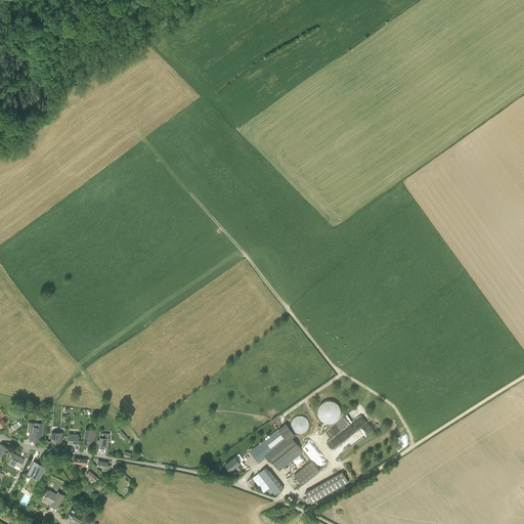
[(339,423),(340,401),(320,400),(319,422),(339,423)]
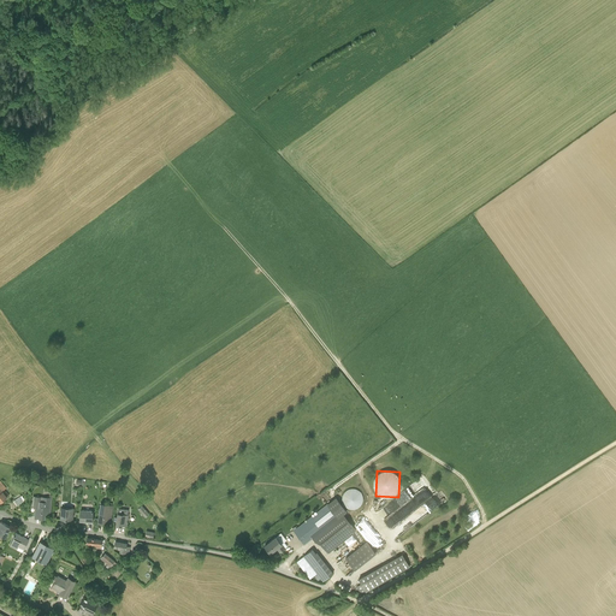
[(420,480),(378,509),(384,517),(426,489),(420,480)]
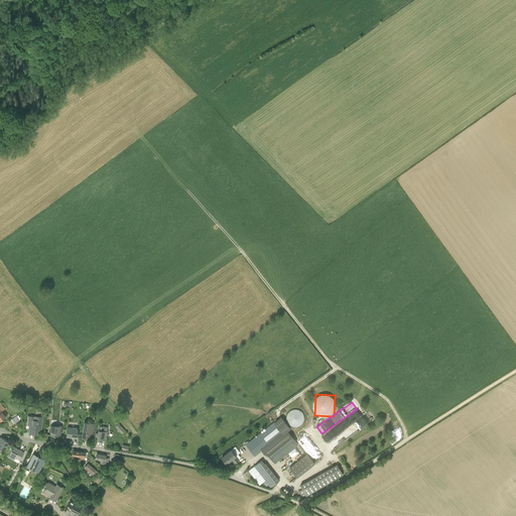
[(302,413),(300,408),(286,413),(291,427),(305,422),(303,415),(301,416),(300,413),(302,413)]
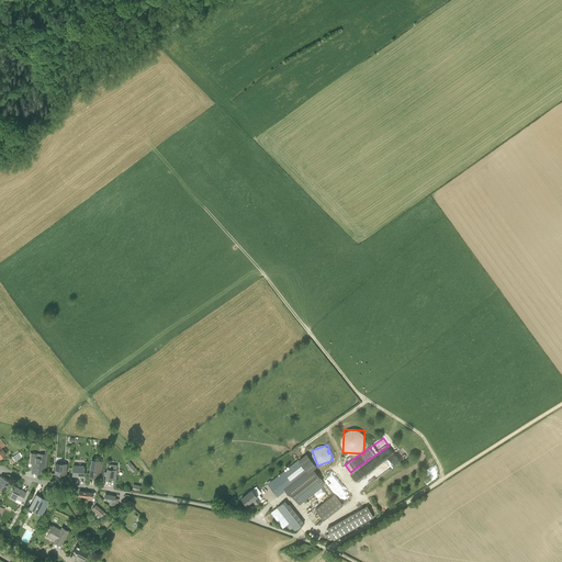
[(31,463),(33,463),(32,472),(41,472),(41,469),(46,469),(47,453),(31,452),(31,463)]
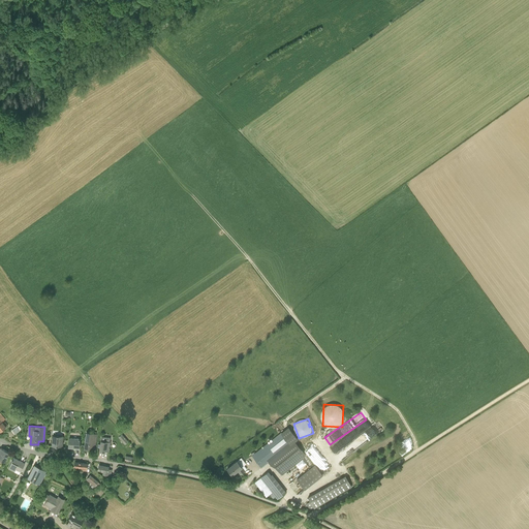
[(290,444),(269,462),(271,464),(275,466),(281,474),(306,455),(294,441),(298,439),(288,427),(281,433),(290,444)]
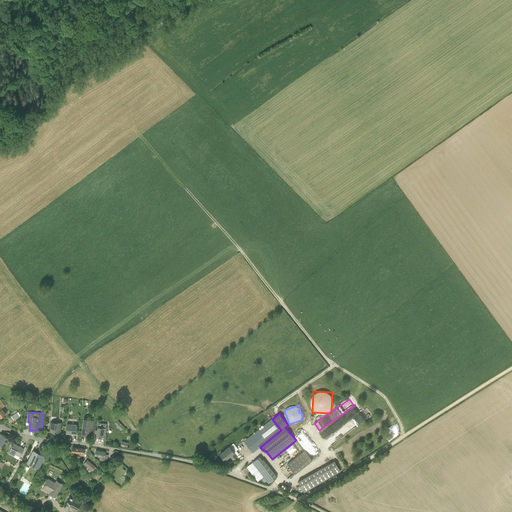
[(84,418),(82,434),(92,435),(93,420),(84,418)]
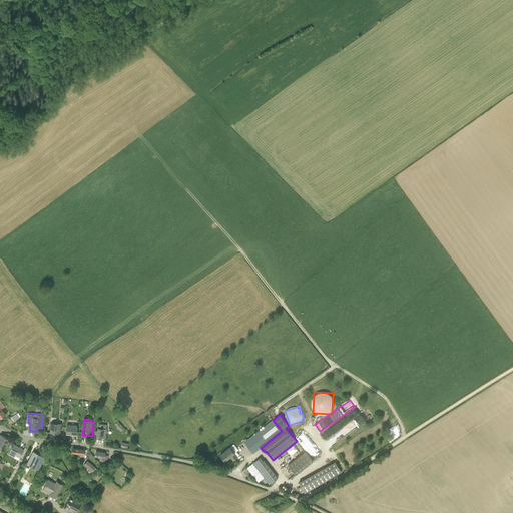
[(282,431),(273,420),(244,442),(253,453),(261,448),(282,431)]
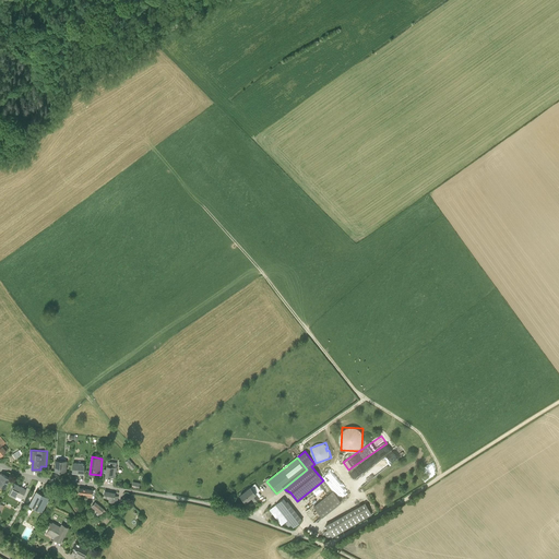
[(132,470),(135,466),(129,459),(126,462),(132,470)]
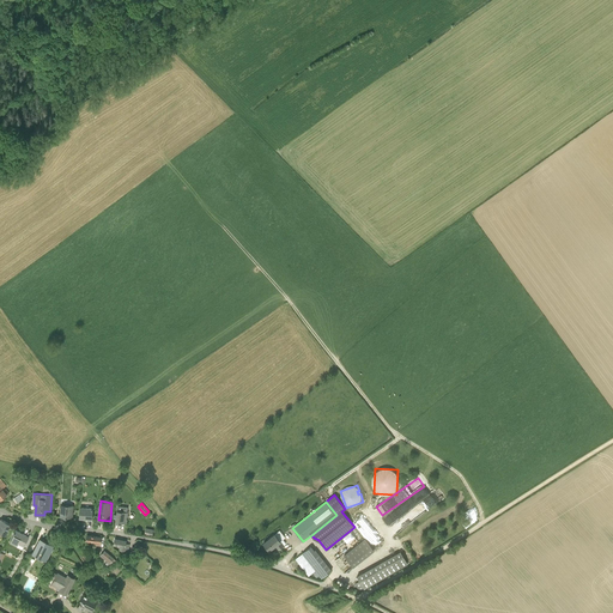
[(72,517),(73,505),(61,504),(60,516),(72,517)]
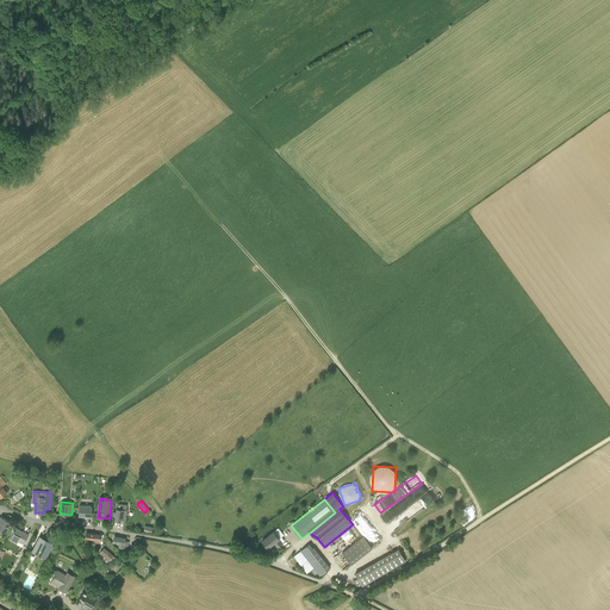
[(125,521),(128,509),(126,509),(126,504),(117,503),(116,512),(116,515),(114,520),(119,520),(125,521)]
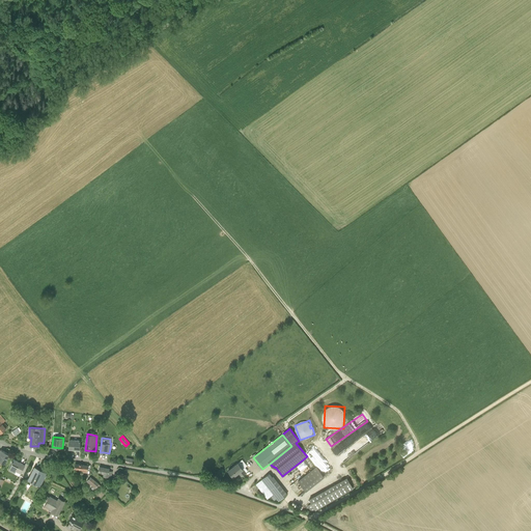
[(80,449),(80,441),(70,440),(68,448),(80,449)]
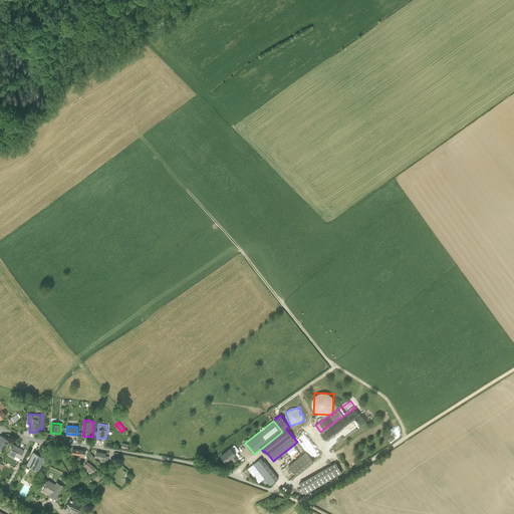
[(0,446),(4,449),(9,440),(1,435),(0,436),(0,446)]
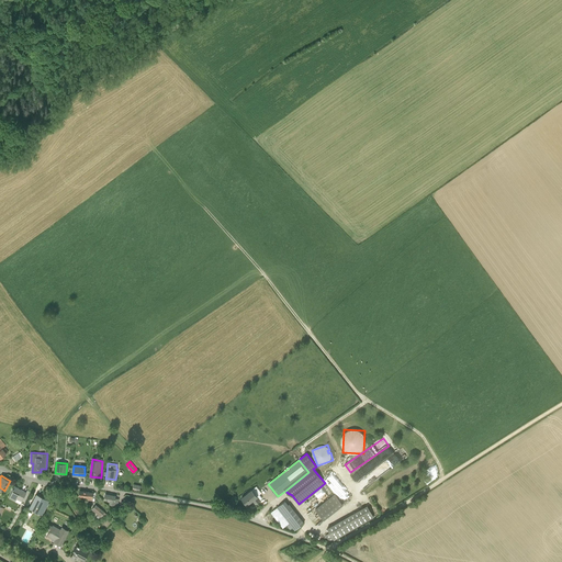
[(22,499),(26,492),(14,485),(10,493),(9,496),(15,499),(17,497),(22,499)]
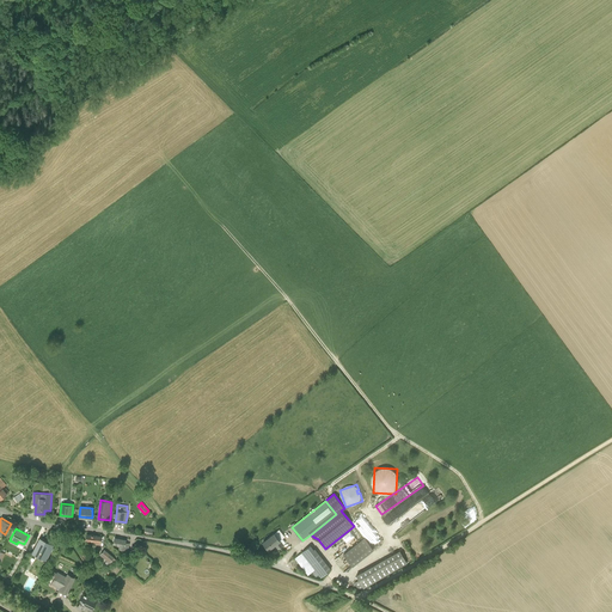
[(279,549),(283,544),(274,533),(263,542),(269,549),(275,544),(279,549)]
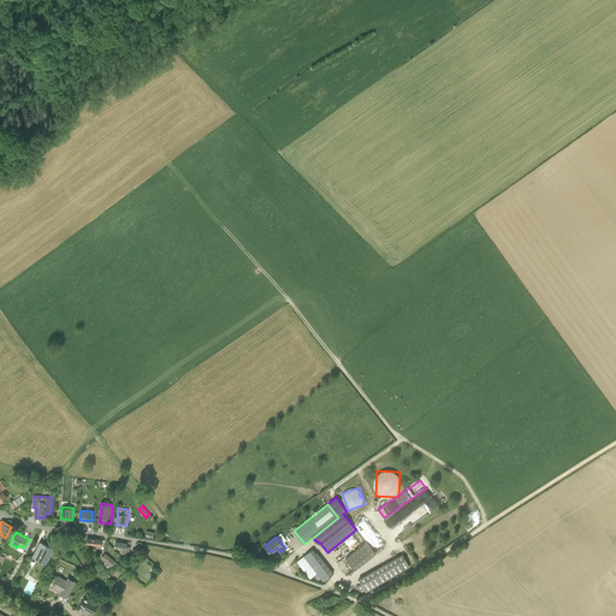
[(101,548),(102,540),(87,538),(87,543),(99,545),(98,548),(101,548)]
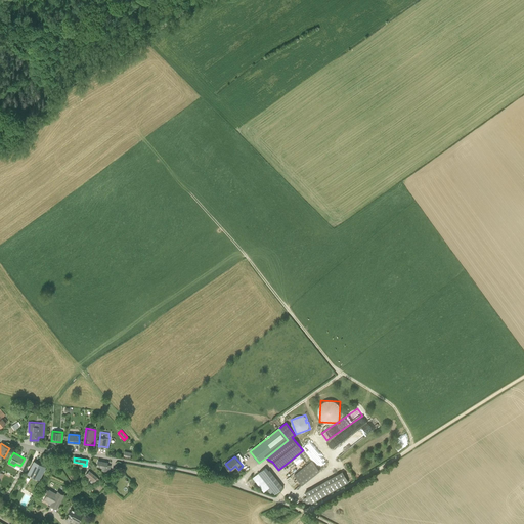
[(28,473),(35,476),(39,479),(41,476),(46,467),(34,461),(28,473)]
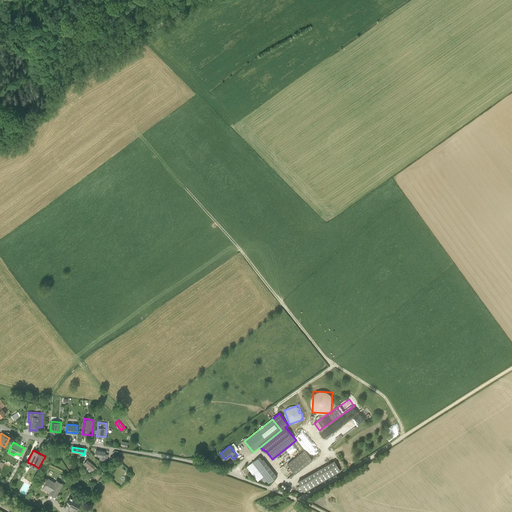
[(105,452),(96,450),(95,456),(96,456),(96,455),(100,456),(100,459),(107,460),(108,454),(105,454),(105,452)]
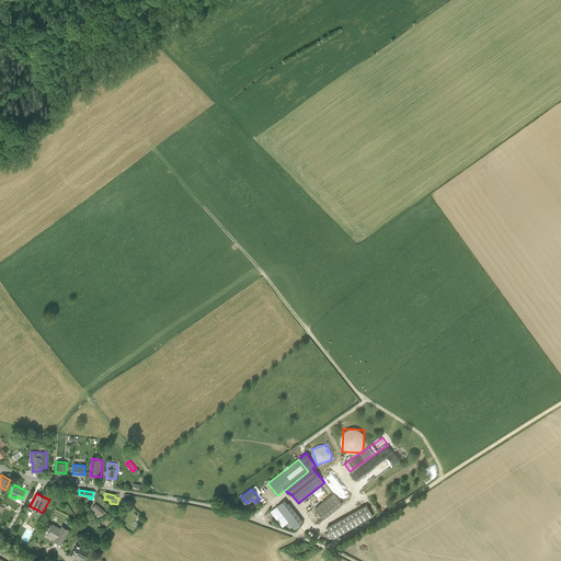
[(315,507),(323,518),(342,503),(334,493),(315,507)]
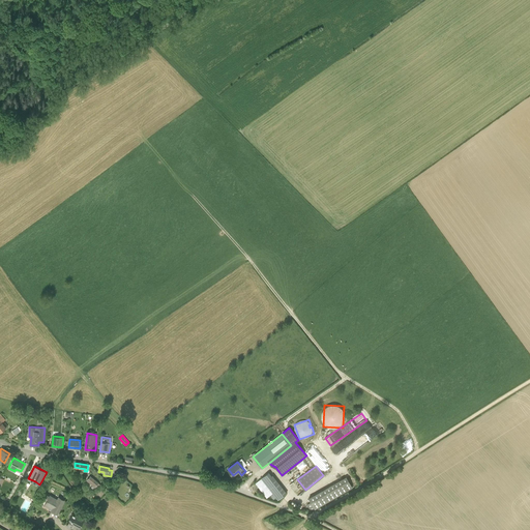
[(261,478),(262,479),(256,483),(267,498),(272,493),(278,500),(287,493),(269,471),(261,478)]
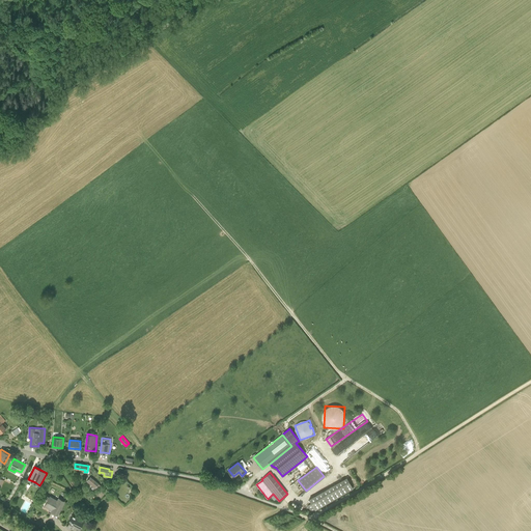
[(101,485),(99,483),(90,477),(87,481),(98,490),(101,485)]
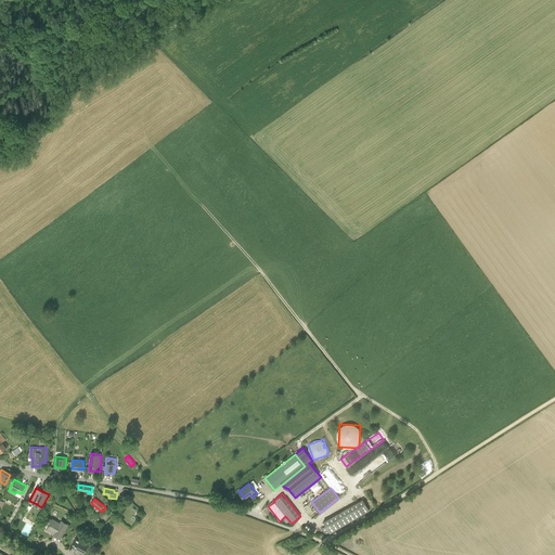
[(326,534),(369,511),(362,500),(323,521),(326,526),(322,528),(326,534)]
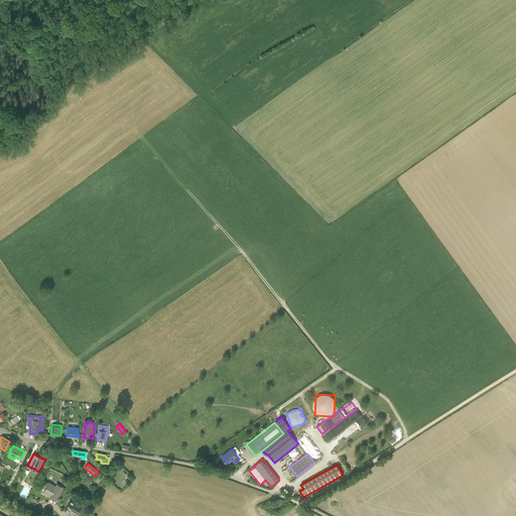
[(45,488),(43,491),(48,494),(49,493),(51,494),(50,496),(55,499),(62,487),(57,484),(55,487),(48,483),(47,484),(44,482),(42,486),(45,488)]
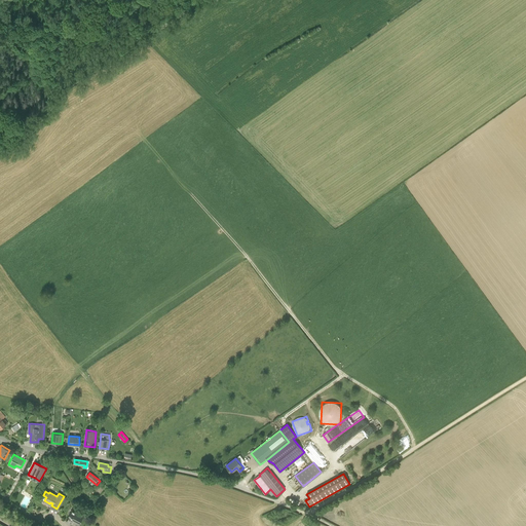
[(72,524),(75,525),(77,525),(83,517),(76,513),(77,512),(72,509),(69,515),(70,515),(66,521),(67,521),(67,520),(73,523),(72,524)]
